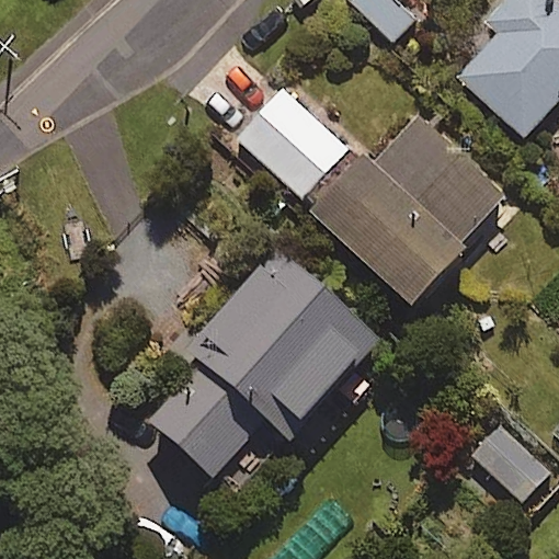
[(415,15),(397,0),(352,0),(350,3),(394,42),(415,15)]
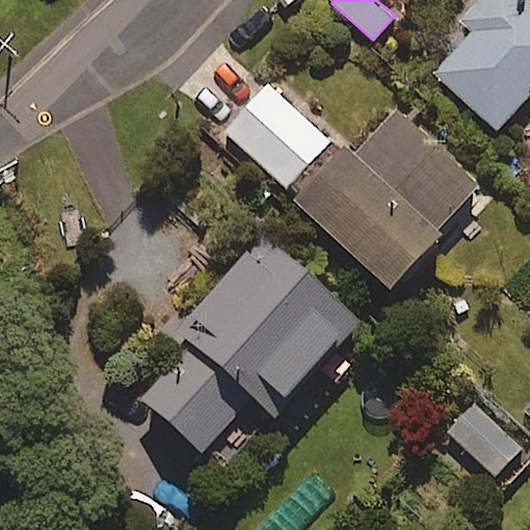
[(529,3),(526,0),(478,0),(457,24),(468,33),(432,72),(497,131),(529,95),(529,3)]
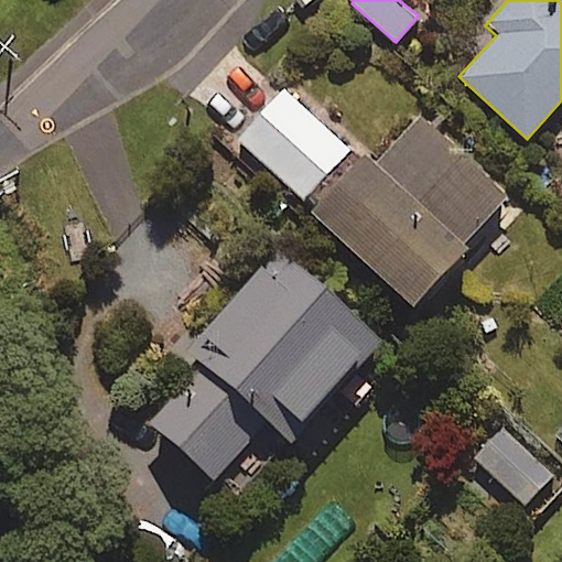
[(302,201),(350,150),(282,85),(234,136),(302,201)]
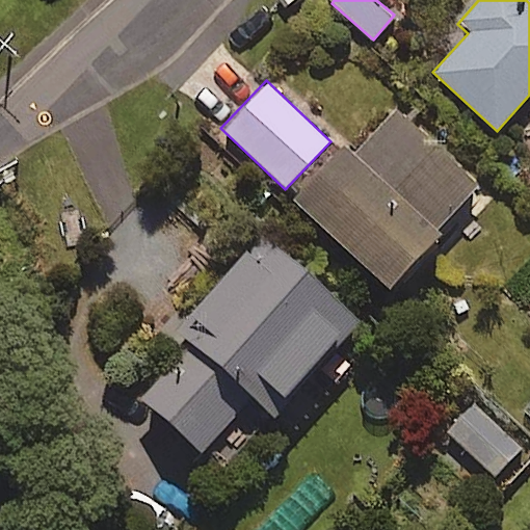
[(340,151),(294,197),(393,291),(444,238),(436,231),(479,186),(398,108),(349,159),(340,151)]
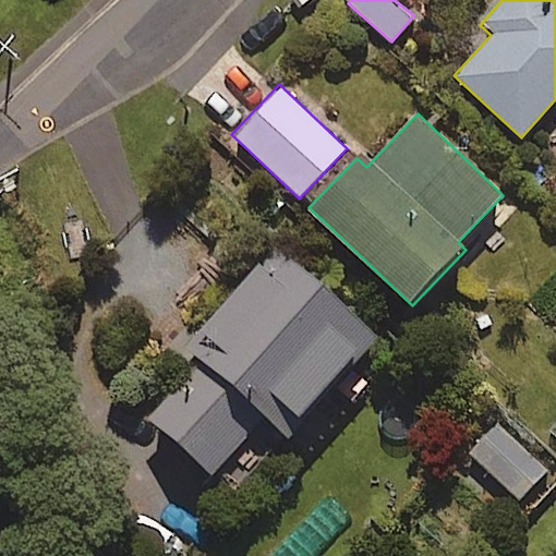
[(377,337),(277,249),(186,350),(200,361),(149,419),(214,476),(265,419),(287,439),(377,337)]
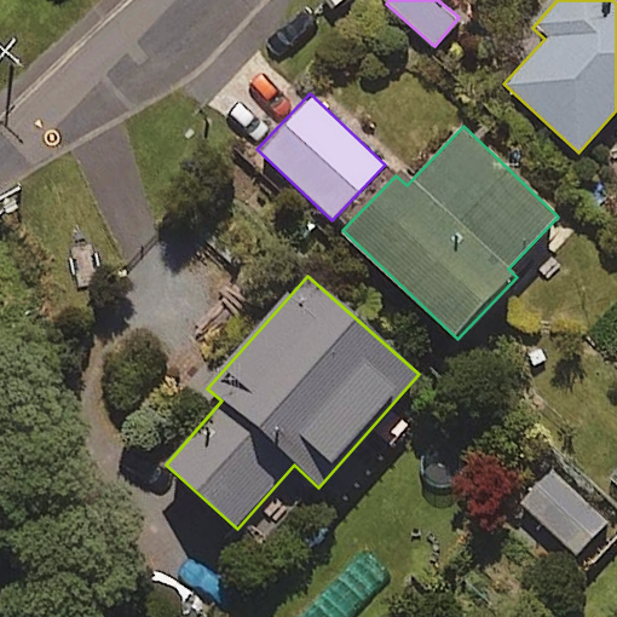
[(610,519),(551,466),(517,502),(576,555),(610,519)]
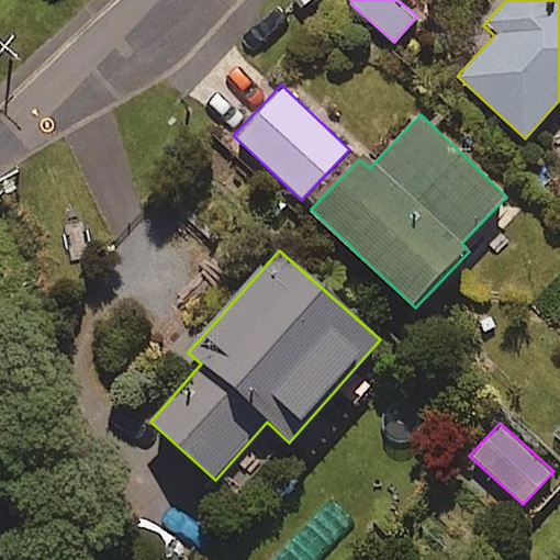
All buildings are outlined.
